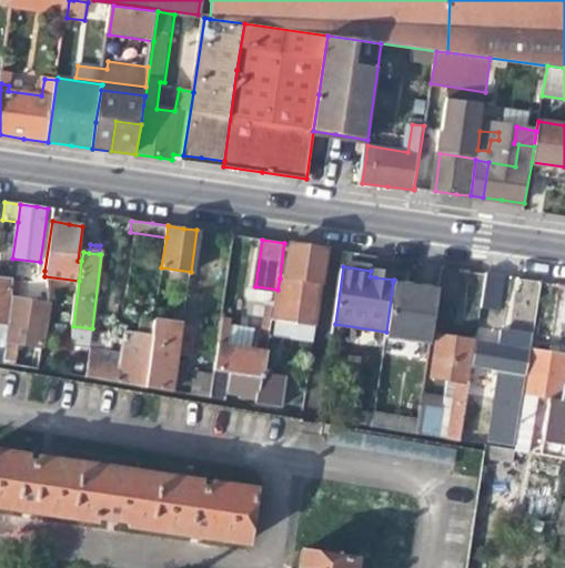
[(460,303),(464,271),(443,267),(439,288),(437,300),(460,303)]
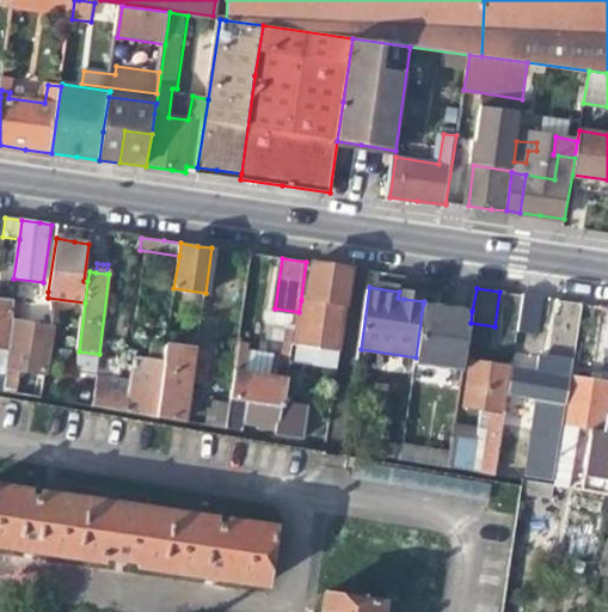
[(425,295),(399,292),(398,298),(404,299),(424,301),(425,295)]
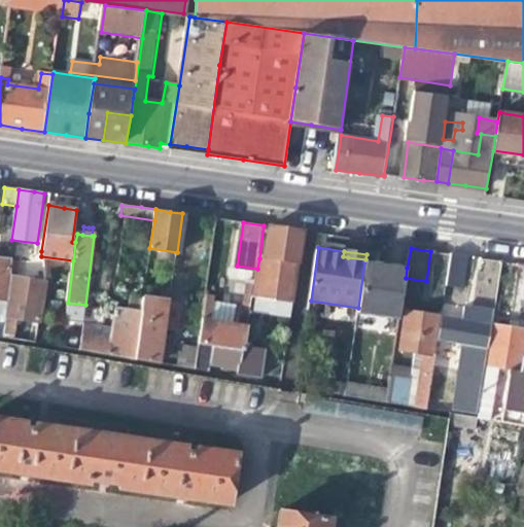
[(264,258),(259,258),(257,269),(253,295),(262,296),(268,255),(268,254),(264,254),(264,258)]
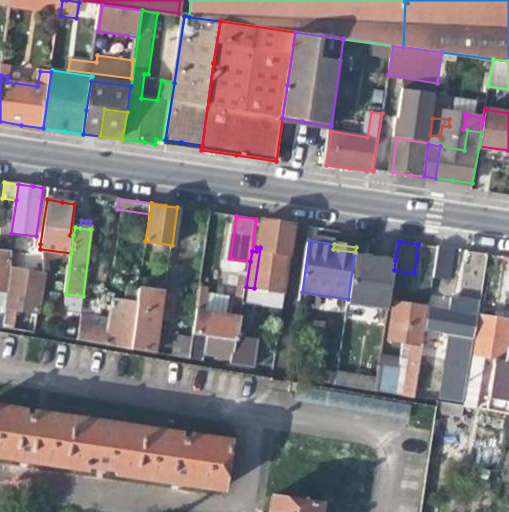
[(450,279),(455,249),(438,247),(433,277),(450,279)]
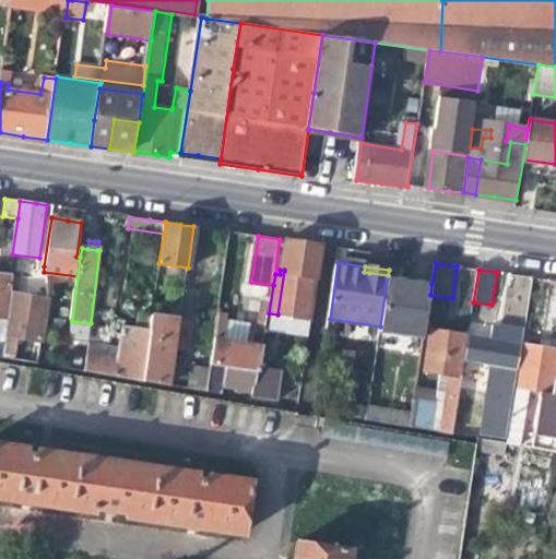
[(296,273),(284,271),(278,314),(311,320),(318,275),(302,273),(296,273)]
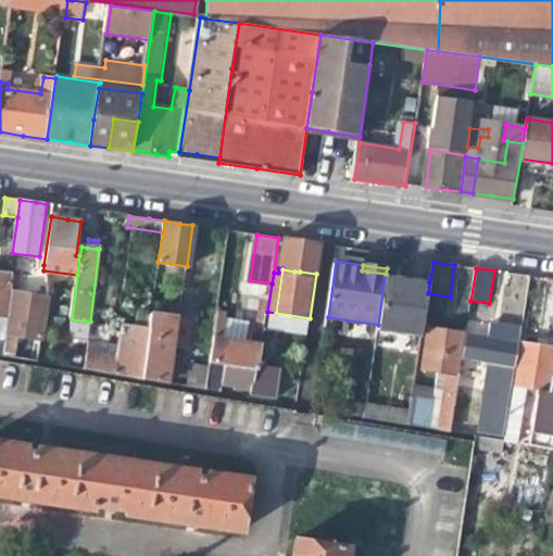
[(0,316),(3,317),(7,292),(10,275),(0,273),(0,316)]
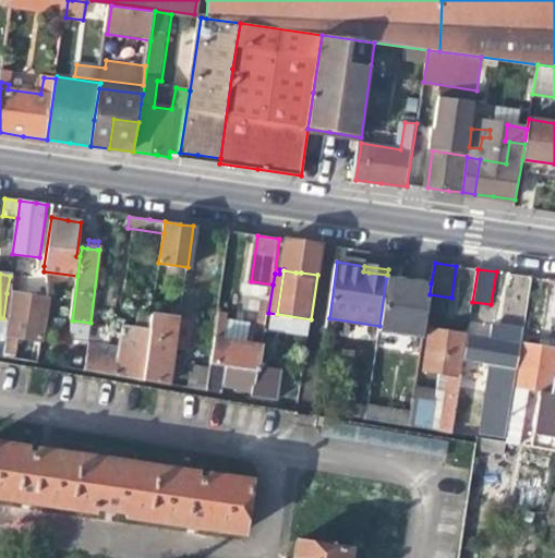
[(386,277),(379,330),(422,337),(430,294),(431,283),(407,280),(386,277)]
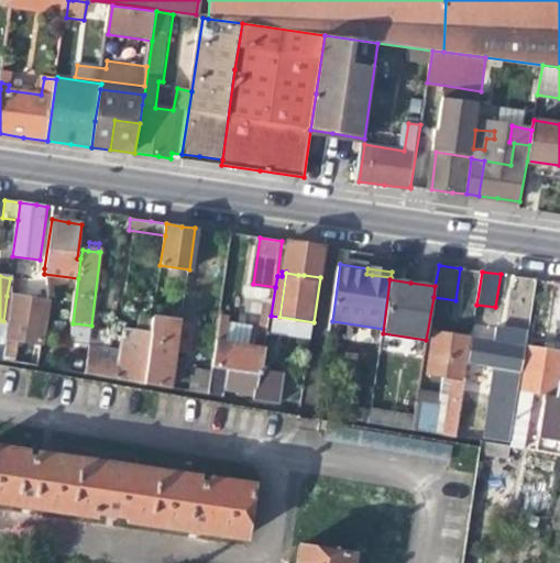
[(45,301),(7,296),(3,321),(0,345),(0,357),(11,361),(14,340),(40,343),(45,301)]
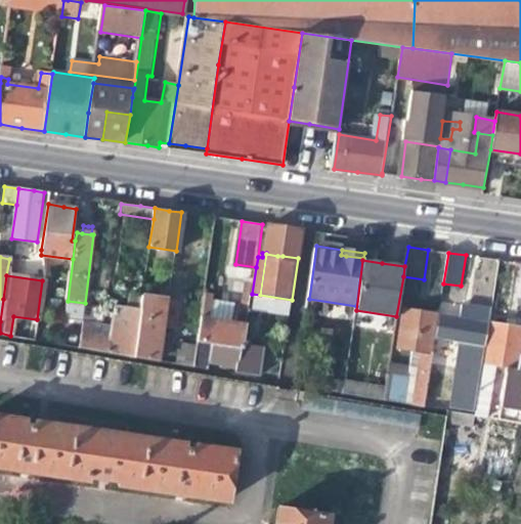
[(141,293),(141,295),(140,309),(134,355),(158,359),(161,338),(167,339),(168,332),(174,333),(179,298),(141,293)]
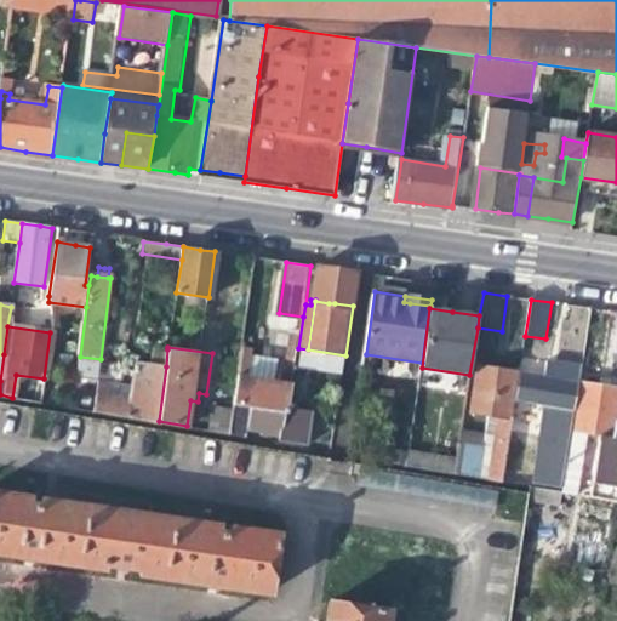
[(243,347),(234,400),(234,402),(255,405),(289,411),(290,410),(293,383),(278,381),(251,376),(253,354),(253,348),(243,347)]
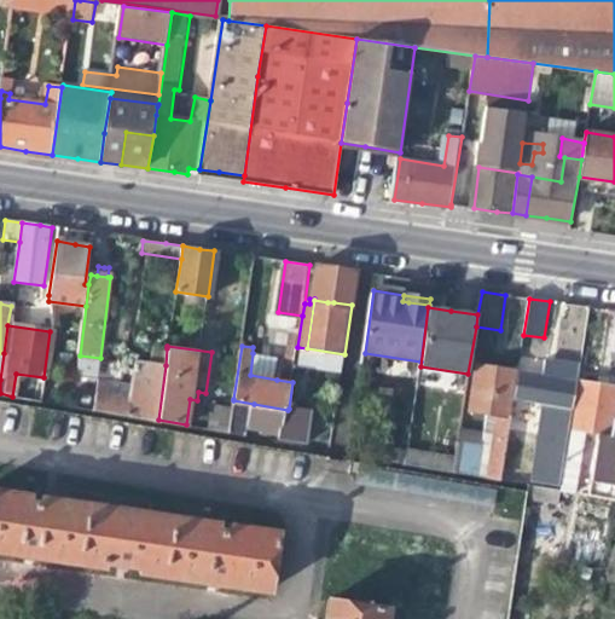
[(156,347),(155,363),(166,365),(167,348),(156,347)]
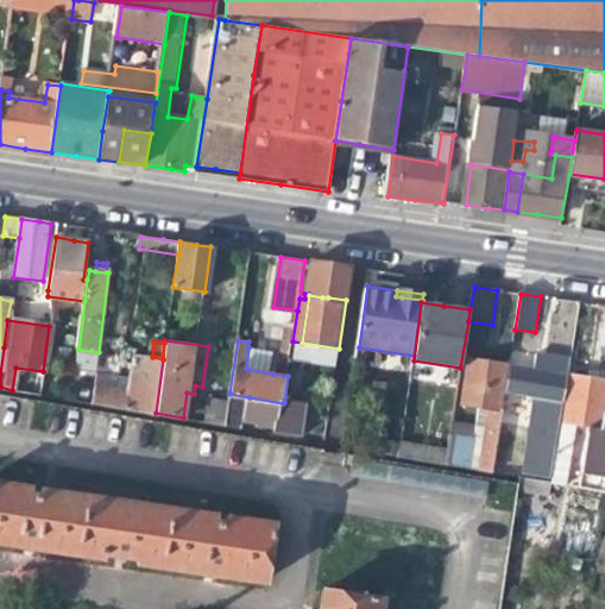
[(258,349),(249,347),(246,369),(272,374),(276,351),(263,350),(258,349)]
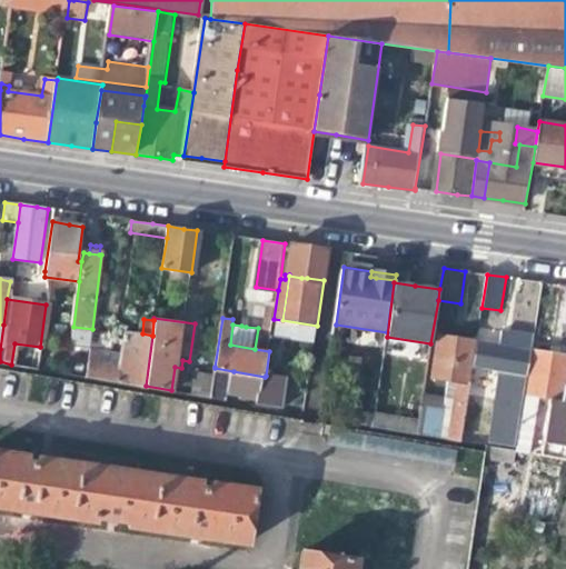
[(89,351),(92,329),(73,327),(70,348),(76,349),(88,350),(89,351)]
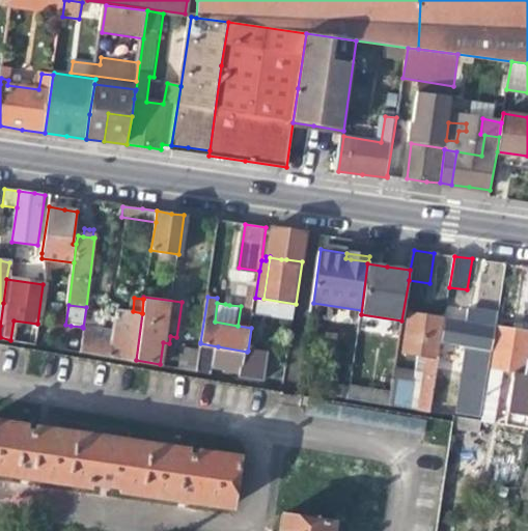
[(466,319),(494,324),(496,308),(483,306),(476,305),(466,319)]
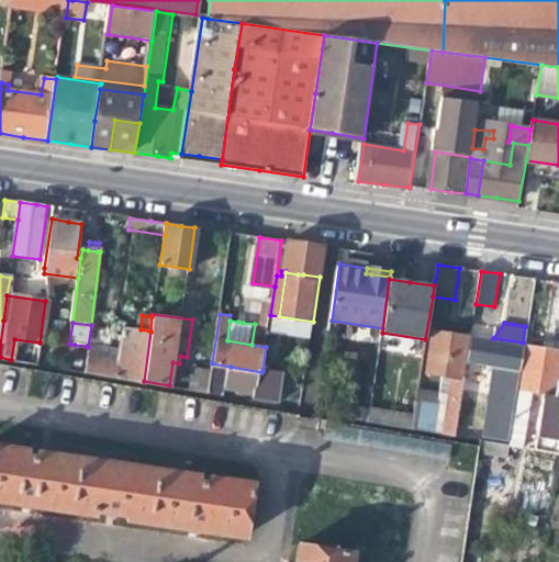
[(110,359),(111,350),(97,348),(88,347),(87,346),(84,372),(144,381),(151,332),(141,329),(125,327),(120,360),(110,359)]
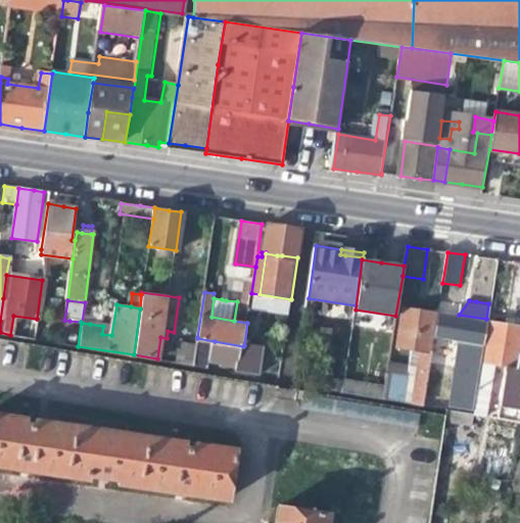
[(93,306),(90,324),(103,326),(105,308),(93,306)]
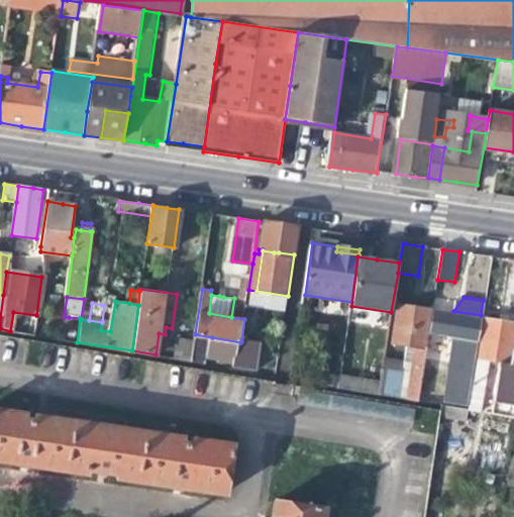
[(392,340),(406,343),(415,345),(408,385),(406,396),(419,398),(427,346),(424,345),(431,308),(420,306),(400,303),(392,340)]
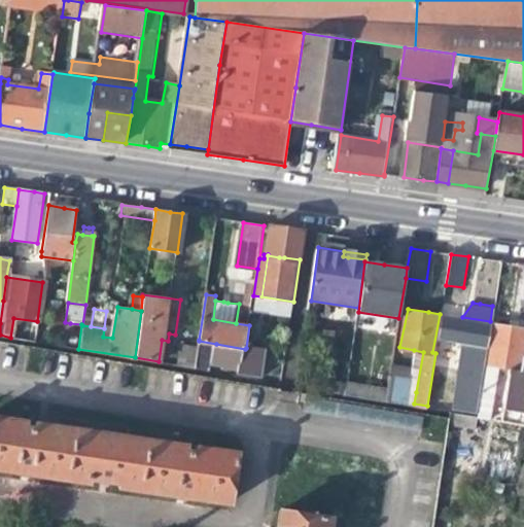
[(470,336),(468,355),(487,358),(490,321),(462,317),(446,315),(443,339),(457,341),(458,334),(470,336)]
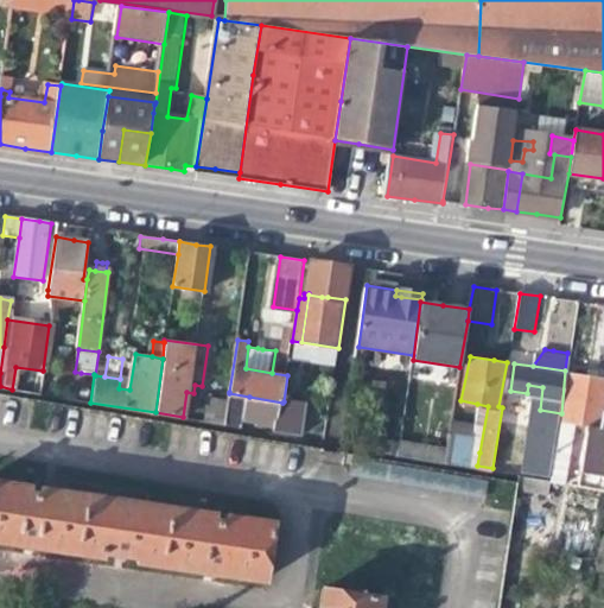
[(76,399),(90,403),(94,374),(81,373),(76,399)]
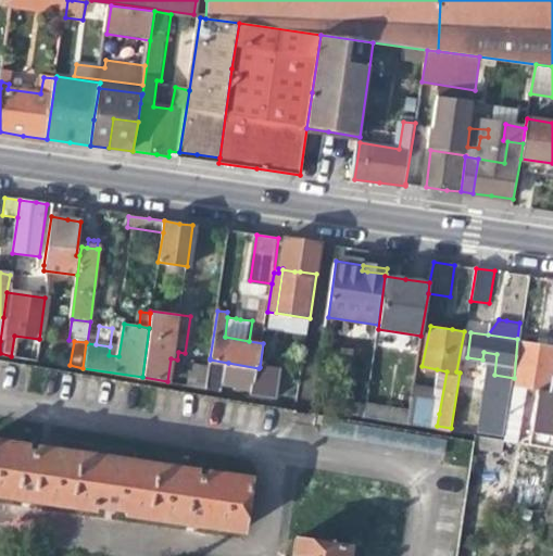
[(550,389),(550,386),(552,370),(552,345),(539,343),(522,341),(515,382),(524,383),(529,384),(547,388),(548,388),(550,389)]
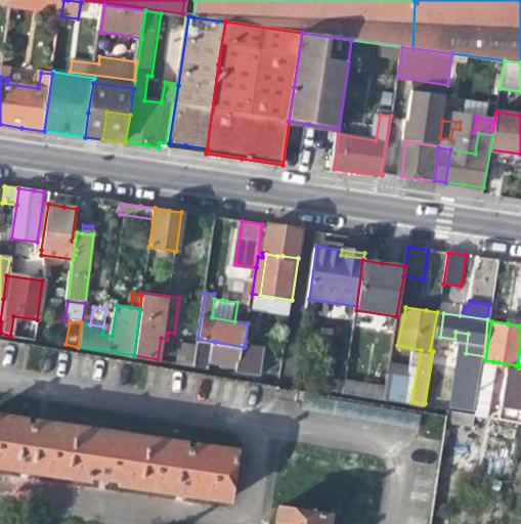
[(167,361),(192,365),(198,339),(198,338),(190,337),(179,335),(176,355),(168,354),(167,361)]
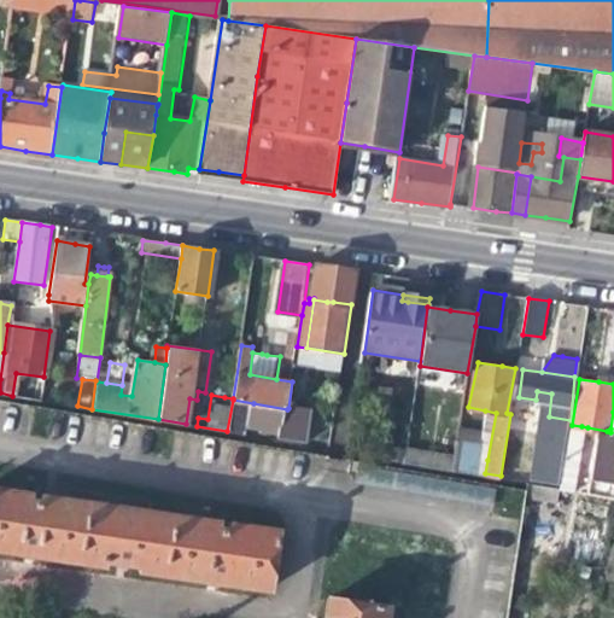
[(241,415),(251,417),(253,403),(233,400),(227,431),(239,433),(241,415)]
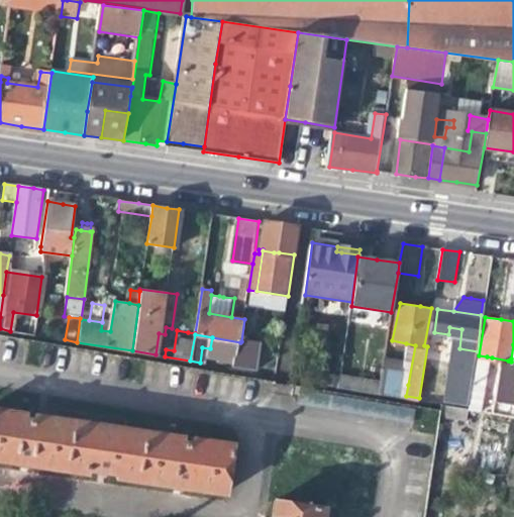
[(263,344),(241,341),(240,342),(212,337),(210,348),(209,356),(220,358),(220,360),(234,363),(233,368),(259,372),(263,344)]
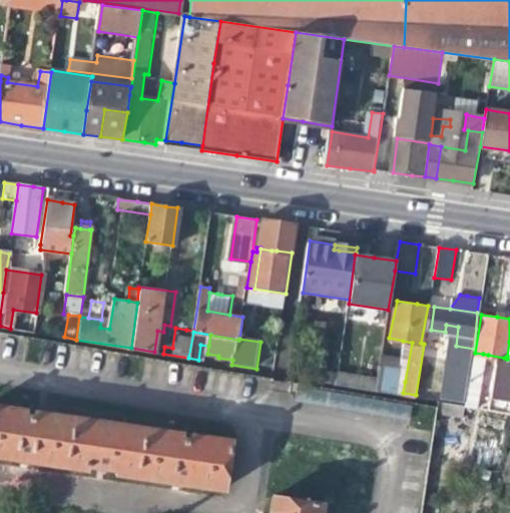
[(397,381),(405,382),(412,343),(403,341),(400,357),(397,381)]
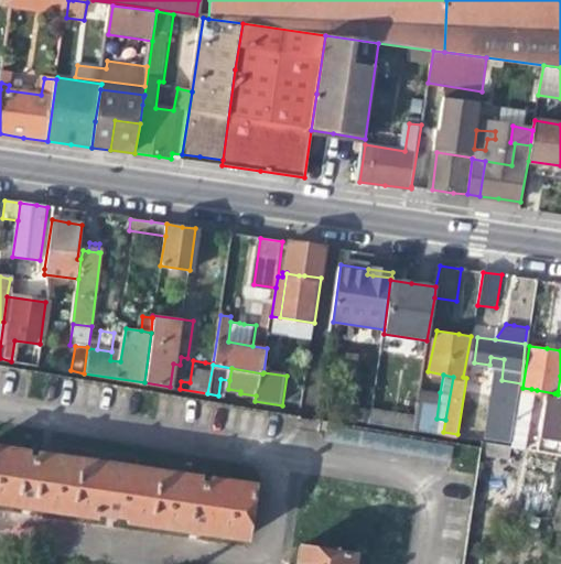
[(515,421),(521,383),(502,380),(495,418),(515,421)]
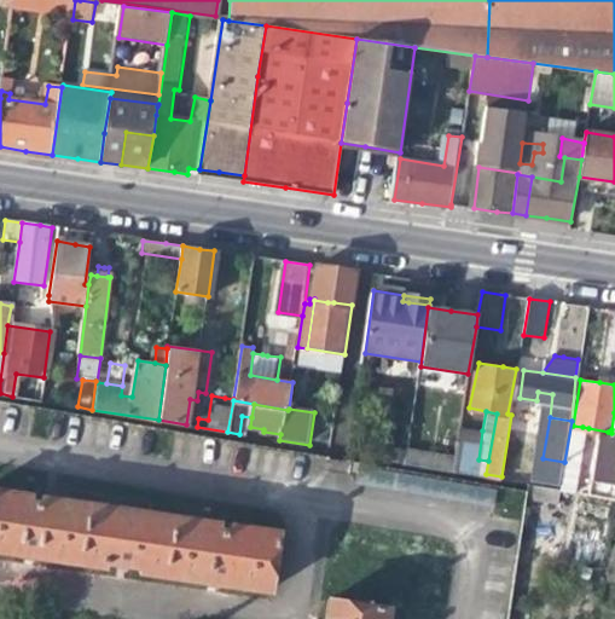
[(476,472),(479,460),(482,431),(459,426),(451,468),(476,472)]
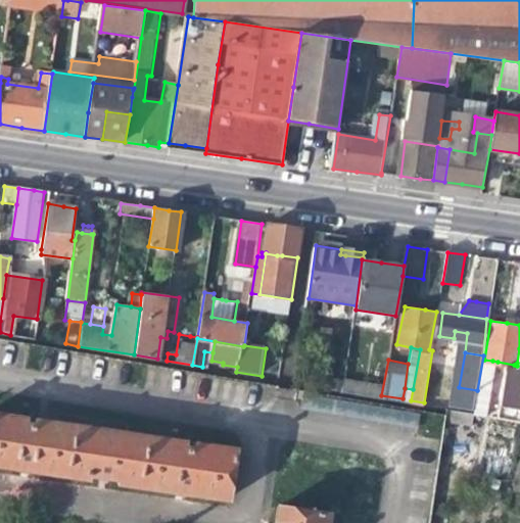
[(492,361),(484,360),(475,414),(488,416),(498,362),(492,361)]
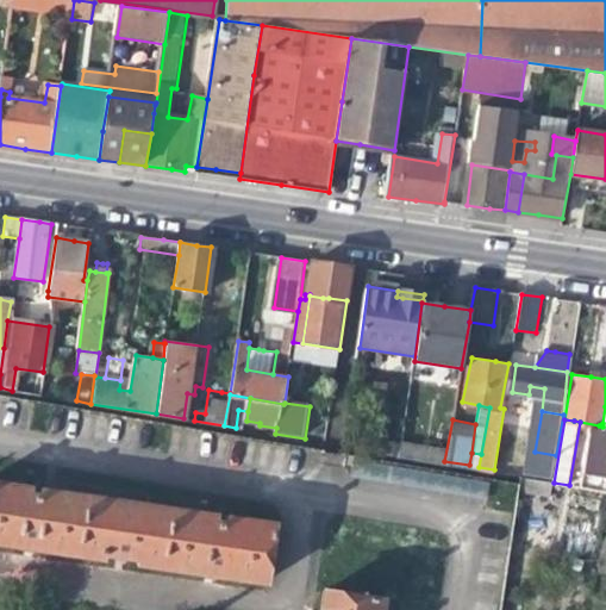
[(605,436),(598,435),(588,491),(605,493),(605,436)]
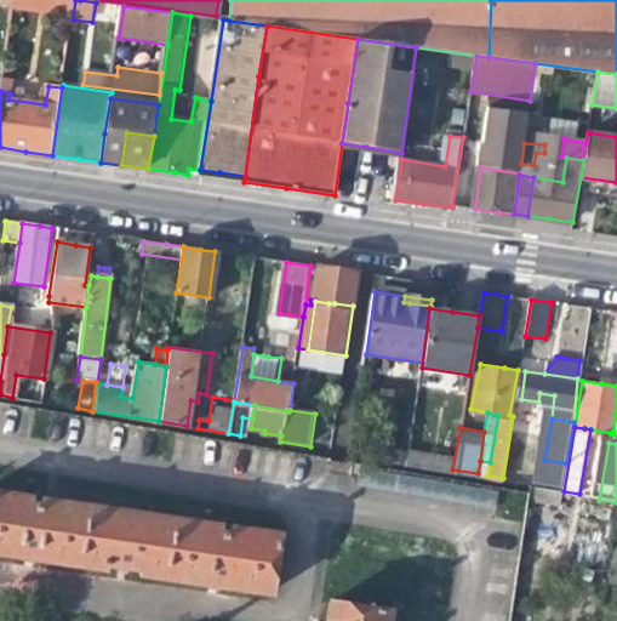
[(432,479),(428,496),(498,507),(501,490),(432,479)]
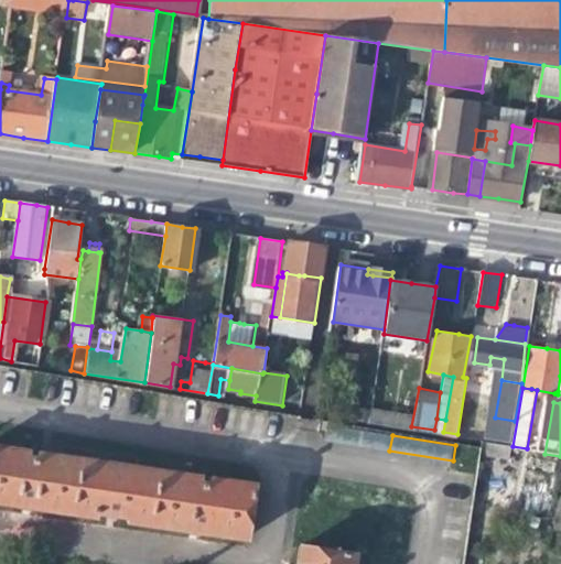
[(511,443),(498,441),(482,437),(479,454),(509,458),(511,443)]
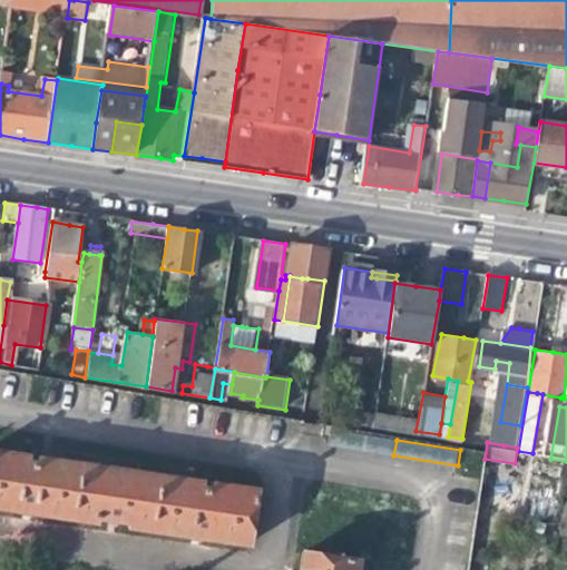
[(0,454),(0,510),(94,523),(95,520),(128,524),(128,528),(246,544),(253,489),(213,484),(212,490),(198,489),(199,482),(39,460),(38,467),(25,465),(26,459),(0,454)]
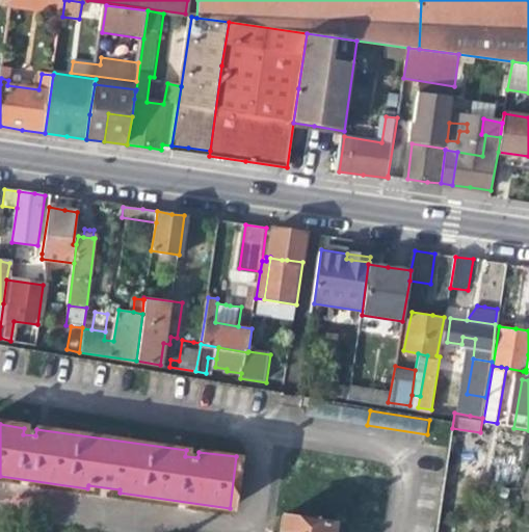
[(283,515),(280,531),(331,531),(333,523),(283,515)]
